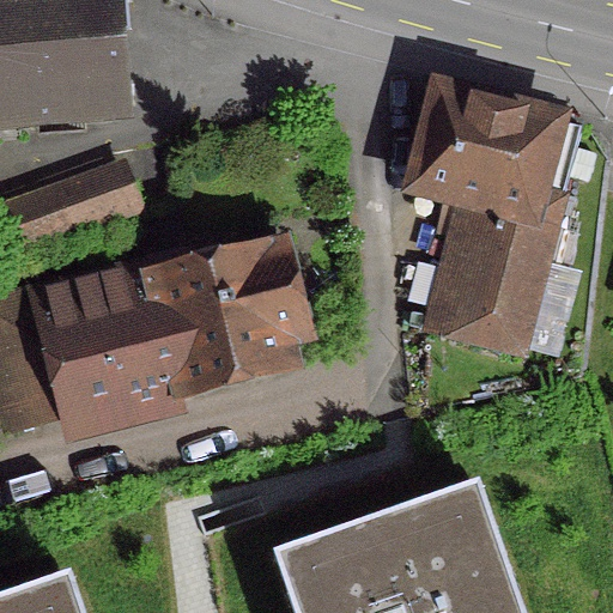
[(0,0),(0,125),(117,115),(108,7),(119,4),(117,0),(0,0)]
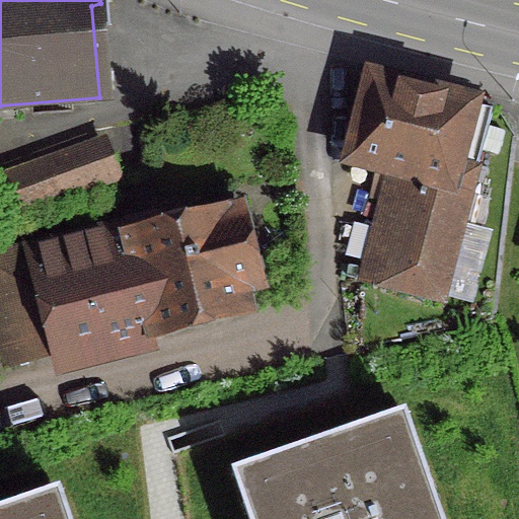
[(438,303),(489,109),(366,78),(345,162),(404,177),(376,287),(438,303)]
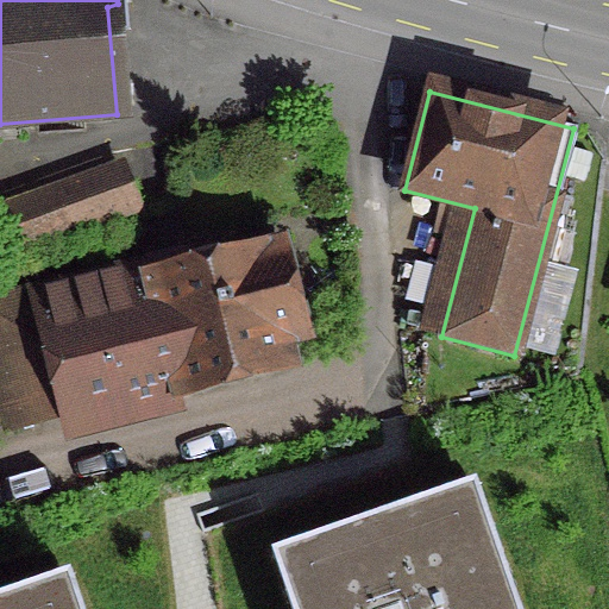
[(131,198),(112,169),(0,208),(0,221),(13,256),(136,211),(131,198)]
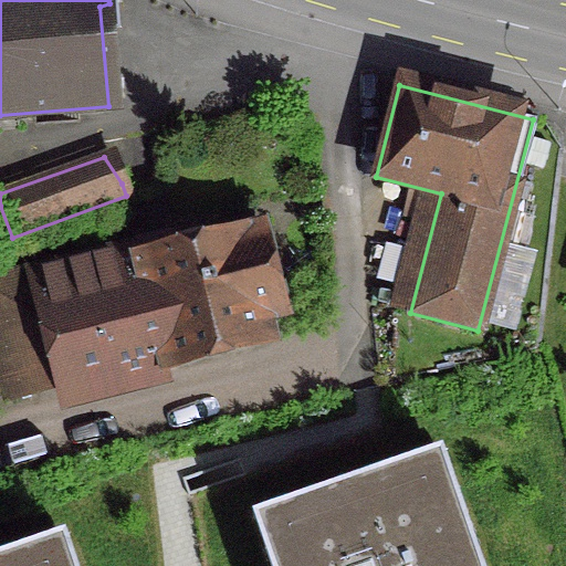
[(132,244),(133,249),(0,281),(0,378),(4,397),(160,357),(163,367),(266,342),(261,321),(280,315),(264,252),(266,245),(265,240),(263,233),(259,229),(252,227),(245,227),(239,230),(234,234),(175,250),(170,234),(132,244)]
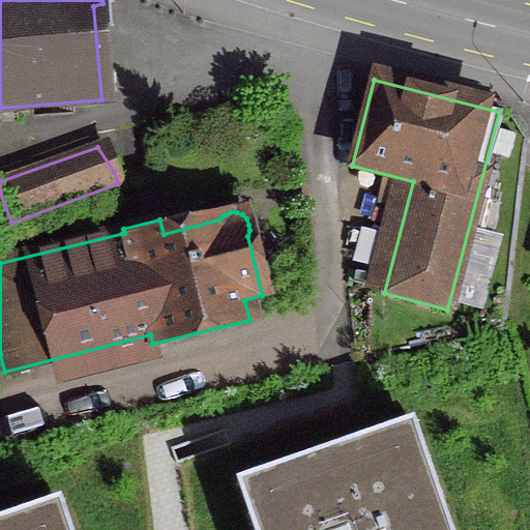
[(454,529),(415,412),(233,475),(252,529),(454,529)]
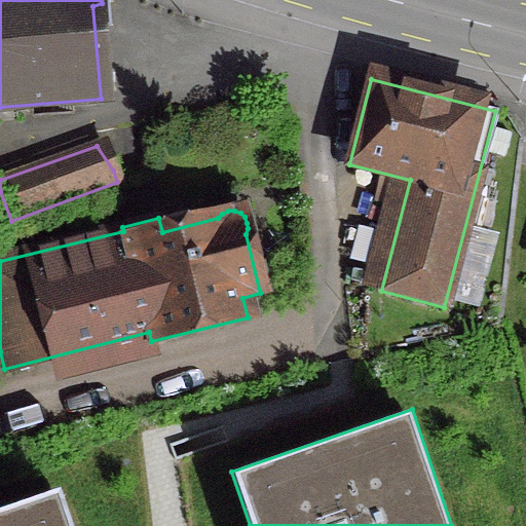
[(72,525),(61,490),(0,511),(0,525),(72,525)]
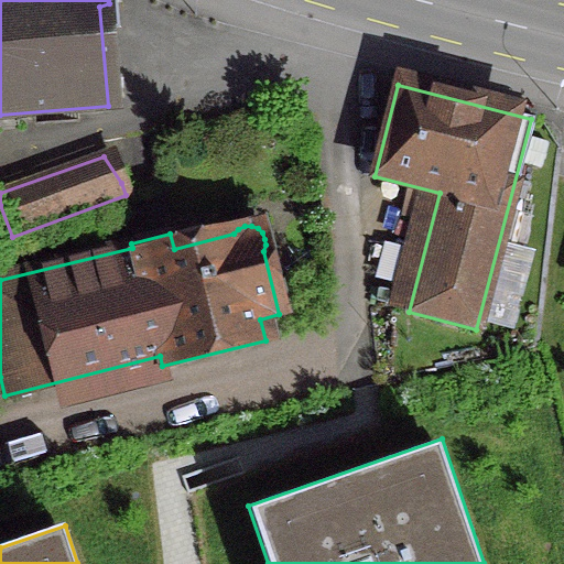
All buildings are outlined.
